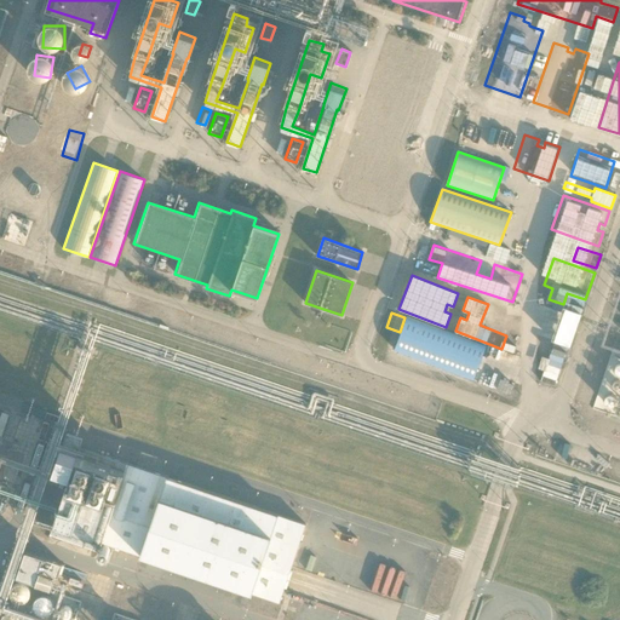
[(474,380),(486,345),(407,315),(395,350),(474,380)]
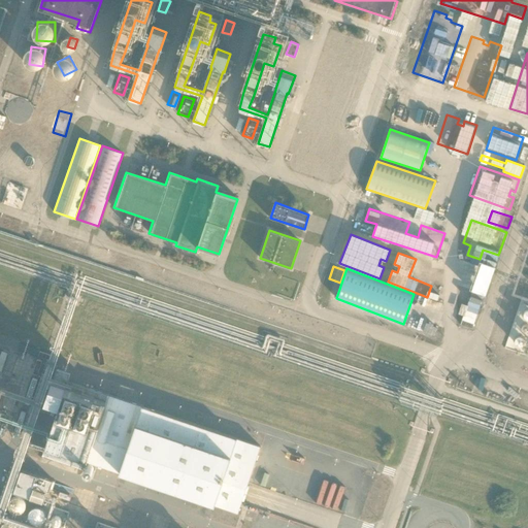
[(477,294),(466,290),(459,309),(471,314),(477,294)]
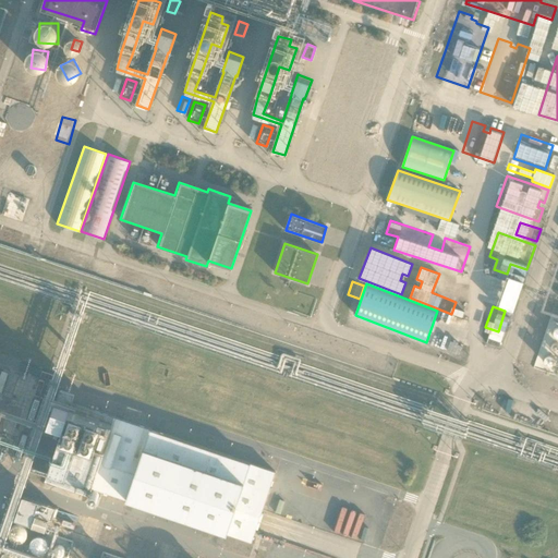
[(538,365),(557,371),(557,342),(554,342),(552,349),(546,348),(548,341),(545,341),(538,365)]
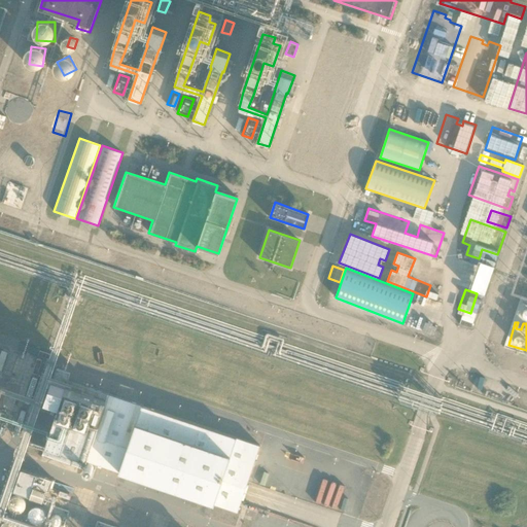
[(214,503),(238,512),(260,445),(68,379),(70,373),(57,369),(46,396),(61,401),(43,454),(80,467),(83,459),(214,503)]
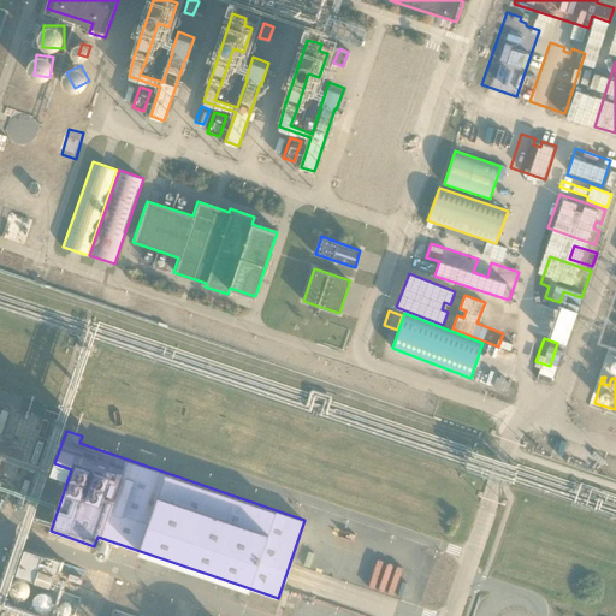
[(61,561),(24,548),(16,573),(34,579),(37,567),(58,574),(61,561)]
